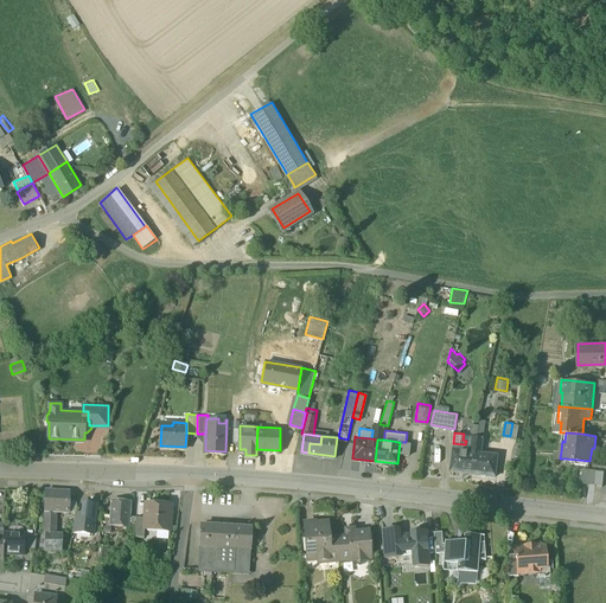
[(406,442),(400,442),(399,453),(408,454),(409,443),(406,442)]
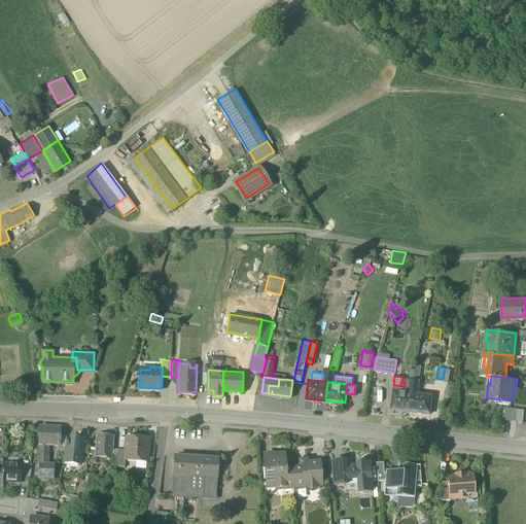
[(391,408),(411,410),(413,391),(408,390),(404,390),(393,389),(391,408)]
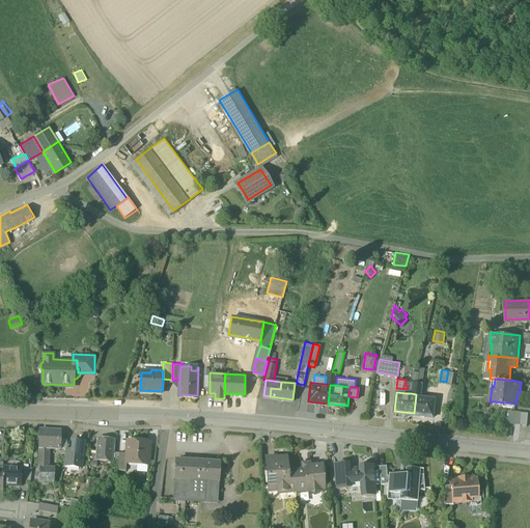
[(421,395),(416,394),(414,413),(434,415),(436,396),(421,395)]
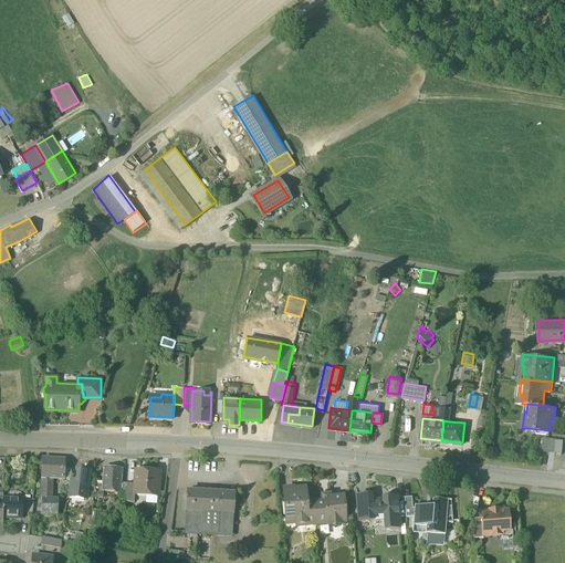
[(43,456),(43,475),(52,475),(64,476),(64,465),(64,457),(43,456)]
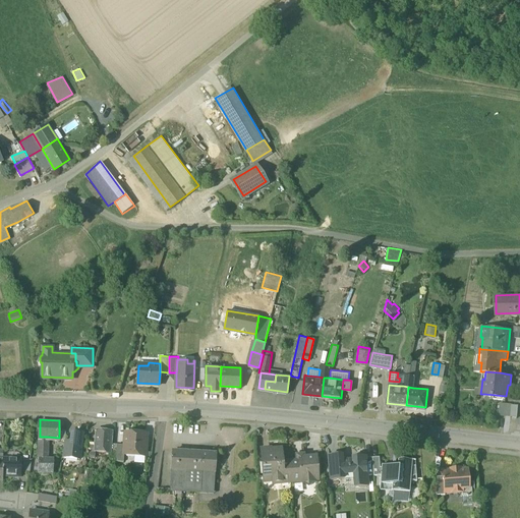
[(97,427),(96,441),(95,450),(96,450),(110,451),(111,451),(111,442),(113,428),(97,427)]
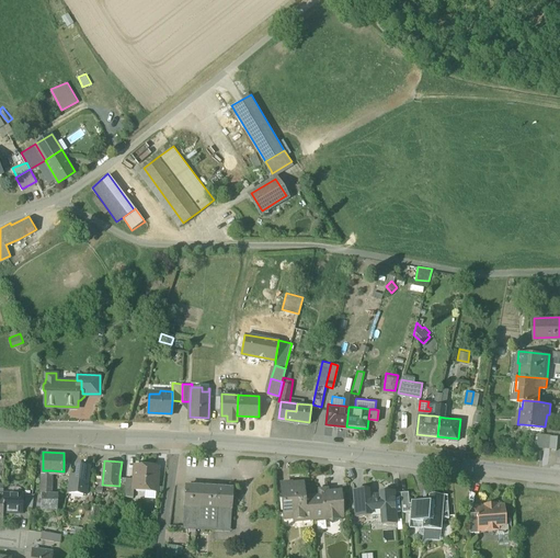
[(69,490),(87,492),(90,465),(79,464),(77,475),(71,474),(69,490)]
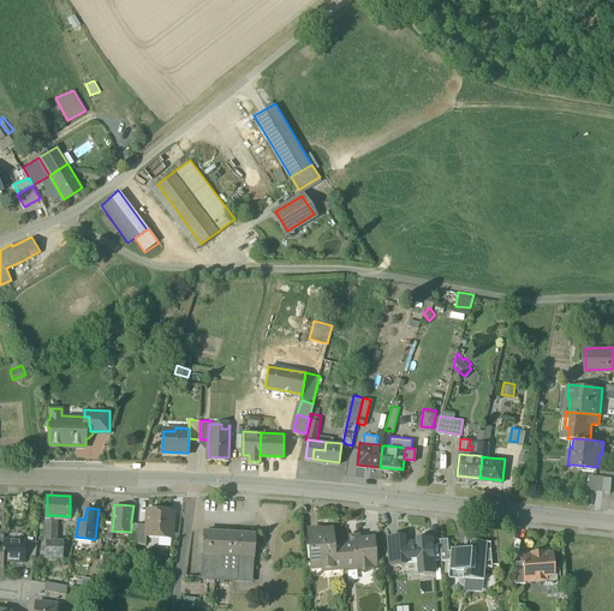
[(159,534),(172,535),(174,509),(148,508),(147,522),(147,534),(159,534)]
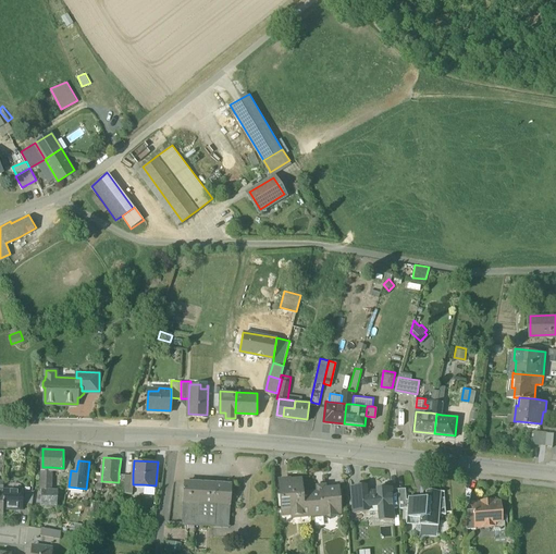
[(51,489),(51,467),(42,467),(41,489),(51,489)]
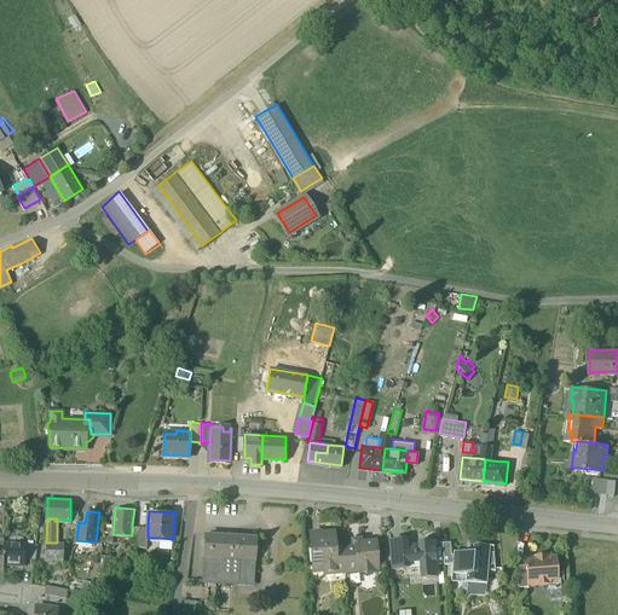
[(114,540),(114,534),(113,534),(114,523),(104,522),(103,539),(114,540)]
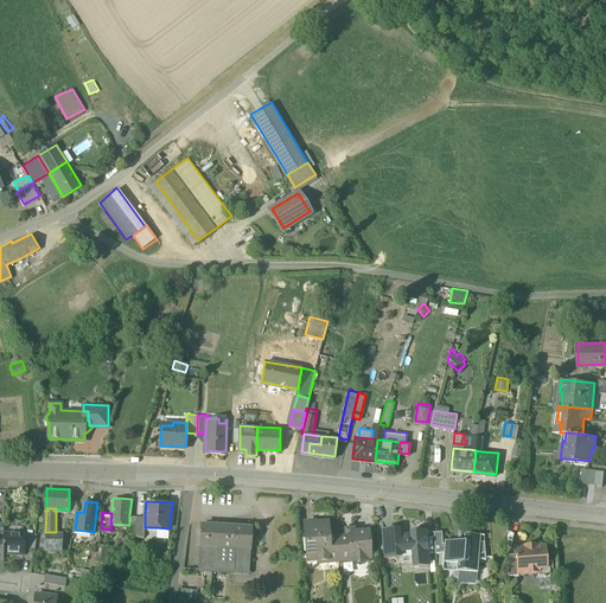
[(145,515),(136,515),(135,532),(135,534),(145,536),(145,527),(145,515)]
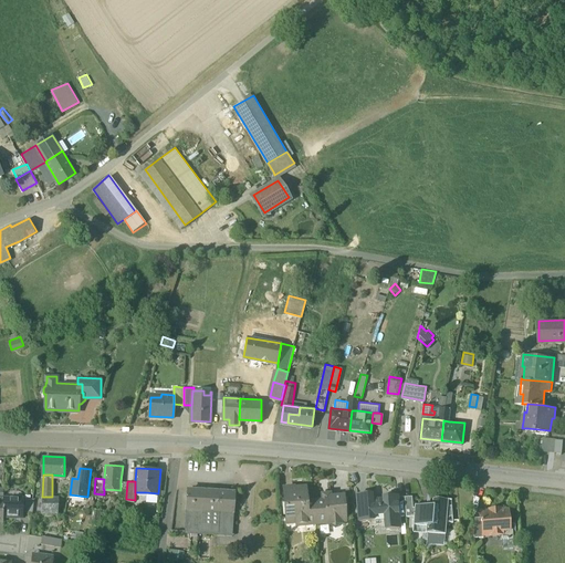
[(306,522),(316,522),(315,499),(307,500),(306,487),(305,486),(295,487),(294,485),(284,486),(286,515),(288,515),(288,520),(297,520),(297,521),(306,521),(306,522)]
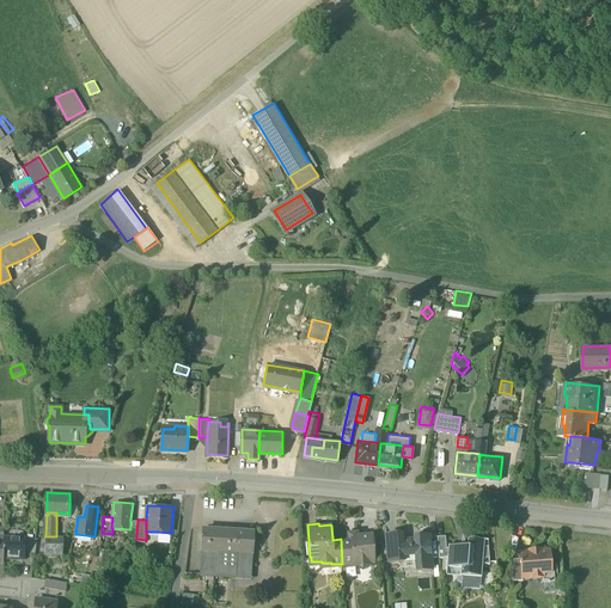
[(236,575),(251,575),(255,530),(203,528),(202,551),(206,551),(206,559),(205,559),(203,572),(219,573),(219,560),(222,562),(222,554),(219,553),(219,551),(237,552),(236,575)]
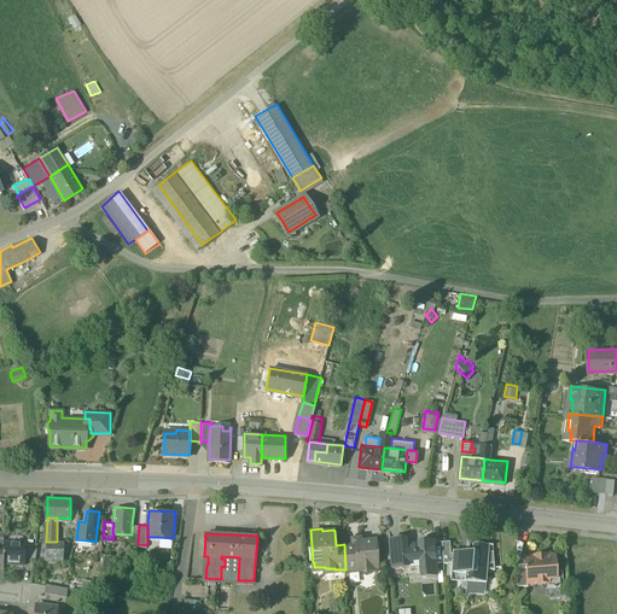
[(25,556),(35,556),(38,543),(38,536),(25,536),(25,543),(25,556)]
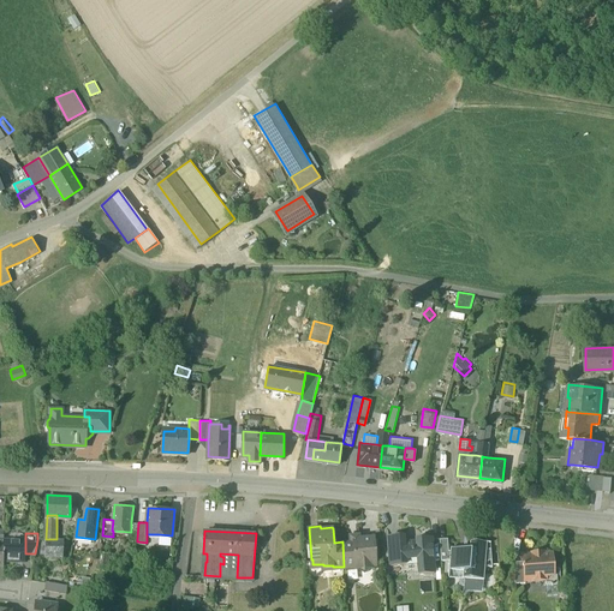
[(351,541),(343,541),(344,567),(356,565),(356,567),(359,567),(365,570),(370,565),(374,565),(374,564),(376,564),(374,535),(361,537),(359,533),(350,534),(351,541)]
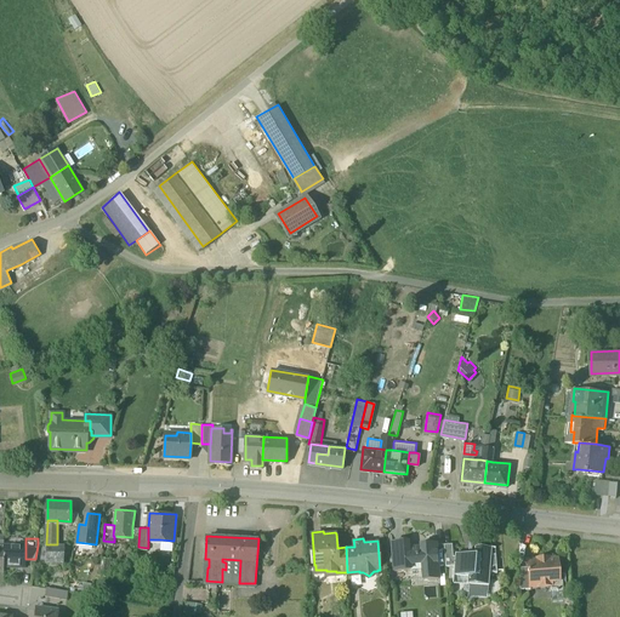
[(436,541),(426,542),(426,546),(421,546),(409,547),(408,538),(392,540),(394,569),(410,567),(410,563),(422,561),(424,578),(439,576),(436,541)]
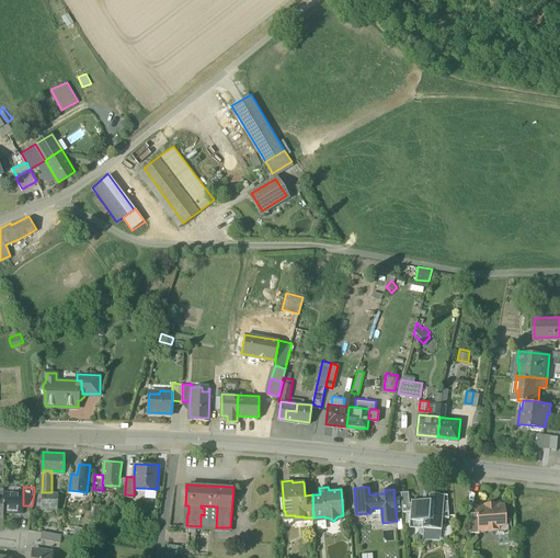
[(23,493),(3,492),(3,497),(3,511),(23,511),(23,505),(23,493)]
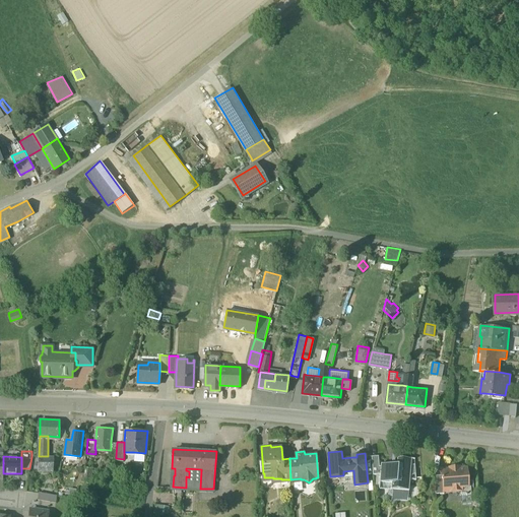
[(39,469),(54,470),(54,456),(48,456),(39,456),(39,469)]
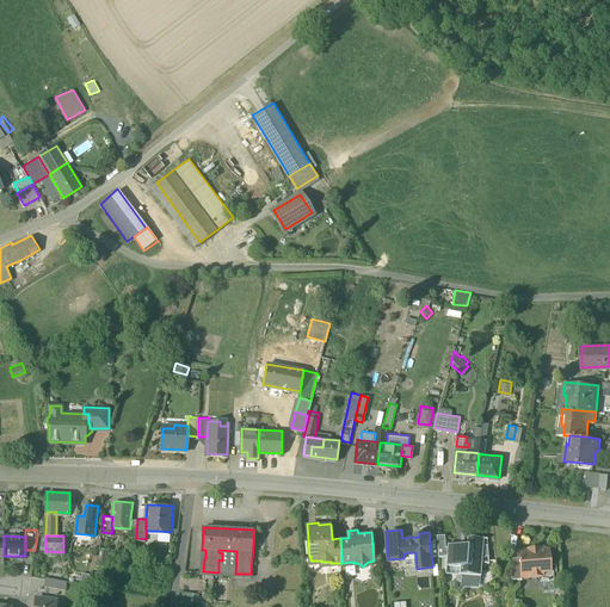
[(461,573),(481,574),(482,561),(490,562),(488,543),(484,545),(485,537),(468,536),(467,545),(462,545),(460,539),(455,542),(455,544),(449,543),(448,546),(448,555),(447,564),(461,565),(461,573)]
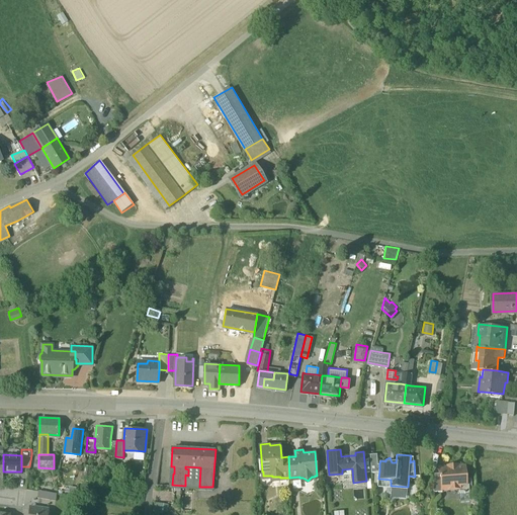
[(371,463),(371,471),(379,470),(379,463),(378,463),(371,463)]
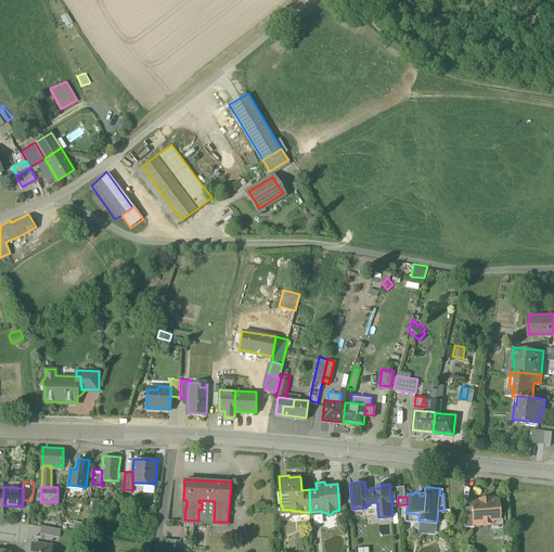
[(89,509),(99,510),(100,499),(90,498),(89,509)]
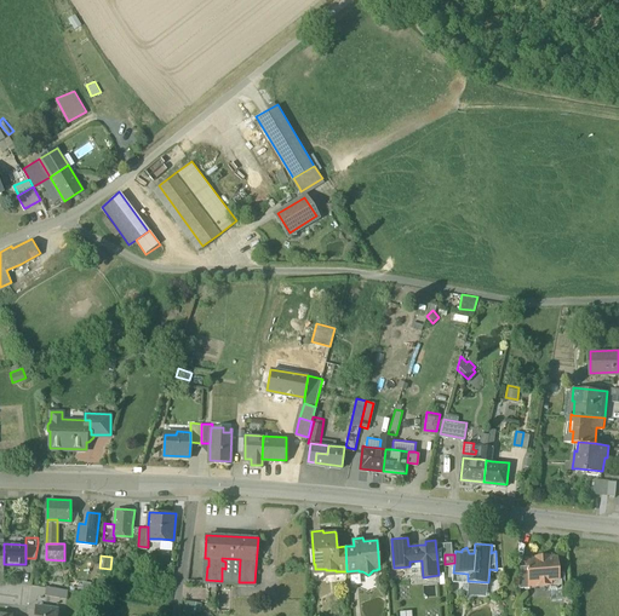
[(550,582),(551,588),(563,587),(562,576),(559,576),(557,557),(548,557),(537,558),(533,558),(533,557),(525,557),(526,562),(527,563),(528,564),(529,580),(538,580),(538,582),(550,582)]
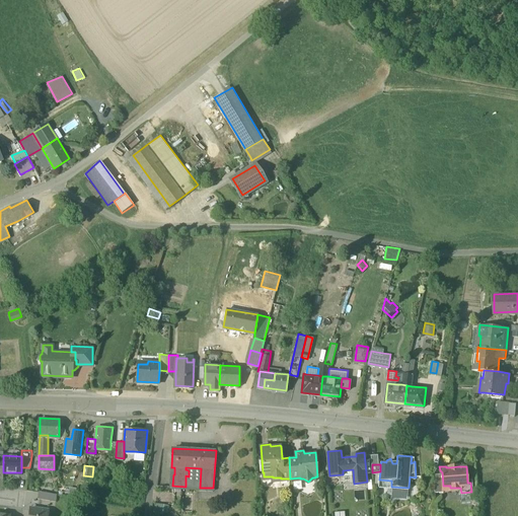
[(186,475),(186,487),(200,488),(201,468),(186,467),(186,469),(189,470),(189,476),(186,475)]
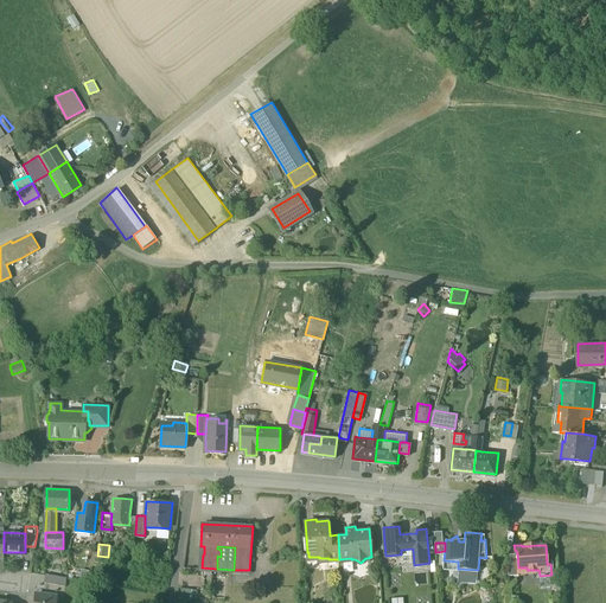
[(508,553),(509,575),(520,573),(518,568),(517,552),(508,553)]
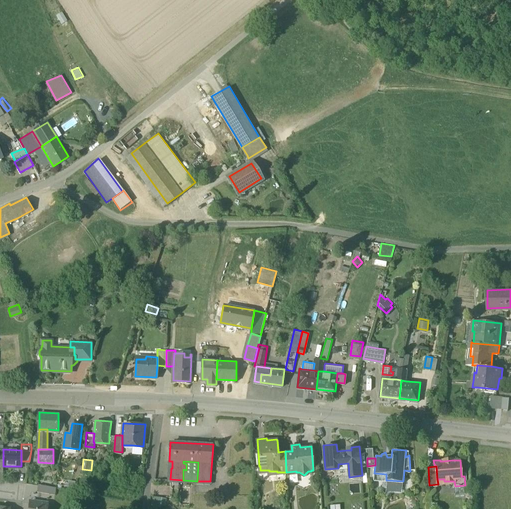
[(402,491),(403,481),(386,480),(385,490),(402,491)]
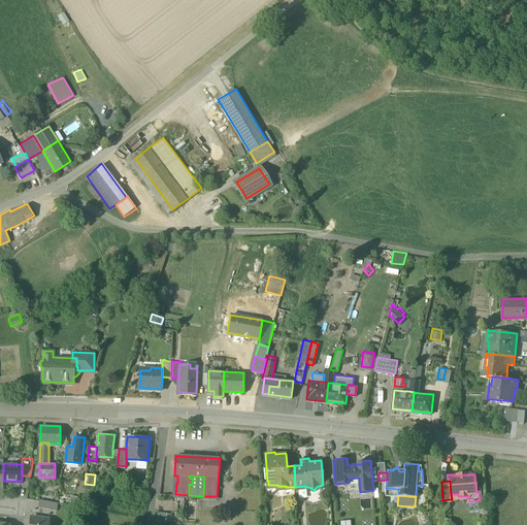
[(39,507),(57,510),(58,501),(40,499),(39,507)]
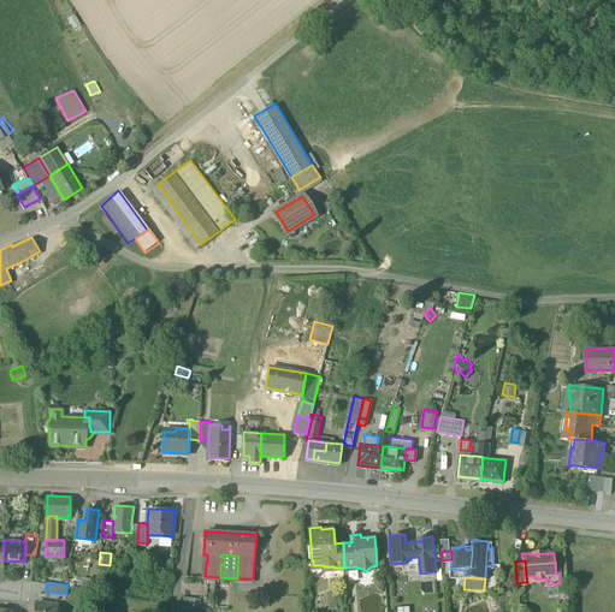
[(200,598),(183,595),(182,607),(199,610),(200,598)]
